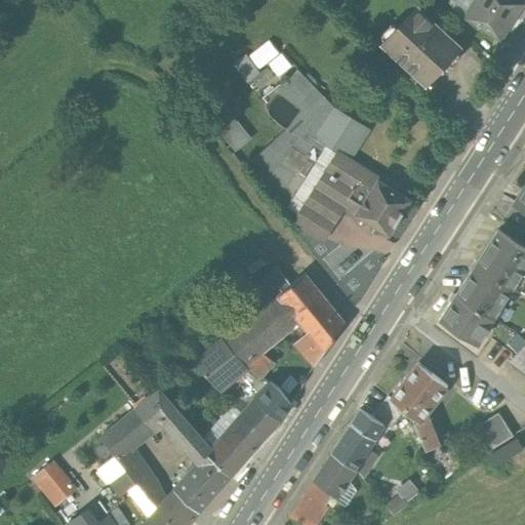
[(516,0),(475,0),(465,16),(500,39),(523,4),(516,0)]
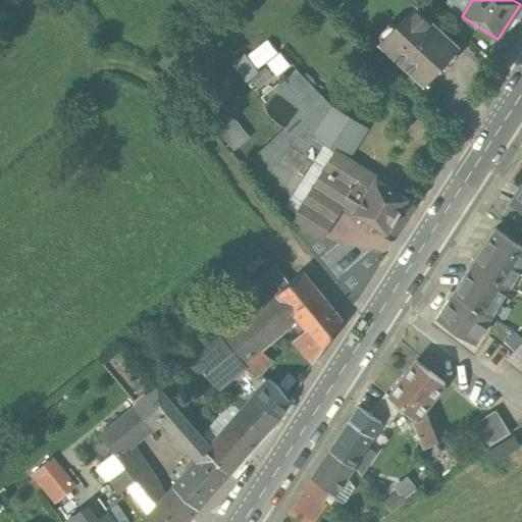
[(457,47),(415,7),(380,44),(422,83),(457,47)]
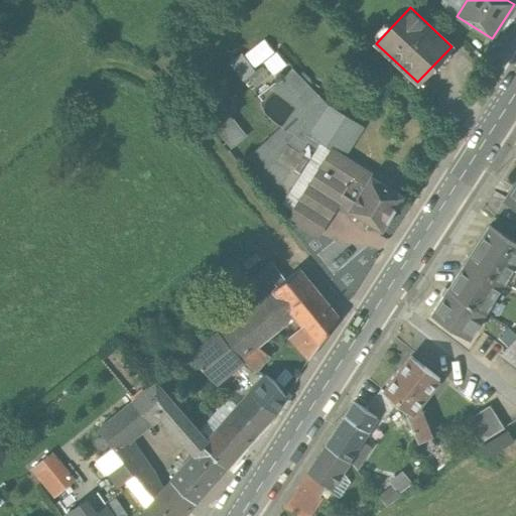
[(404,196),(338,153),(325,173),(319,175),(315,181),(316,188),(338,202),(382,230),(404,196)]
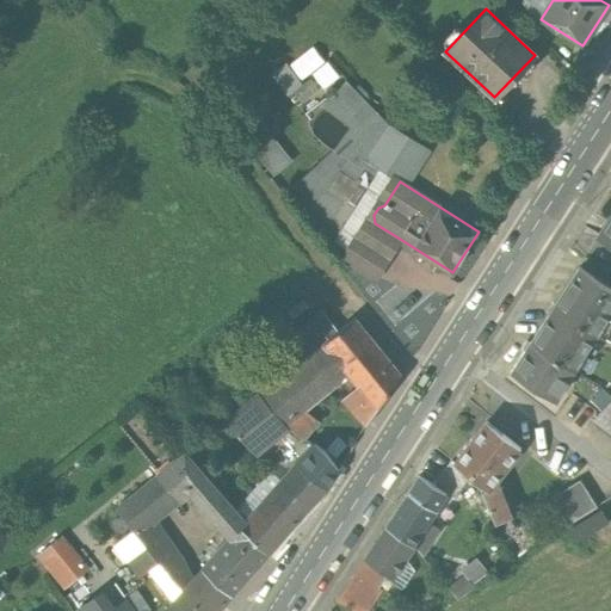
[(375,223),(368,224),(346,258),(376,277),(400,239),(375,223)]
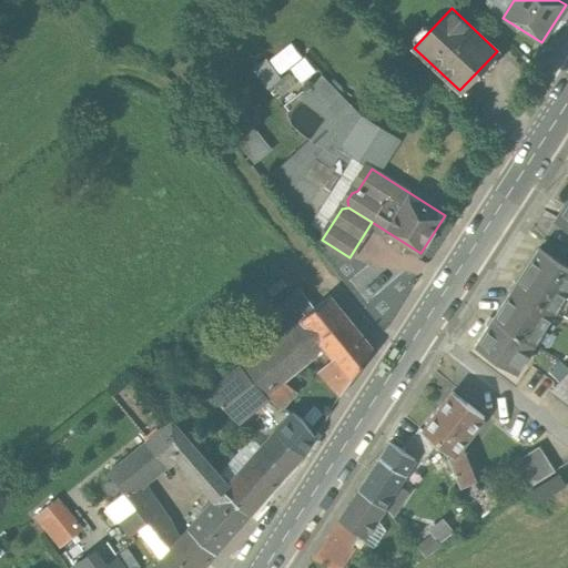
[(567,267),(540,250),(495,318),(535,344),(567,295),(567,267)]
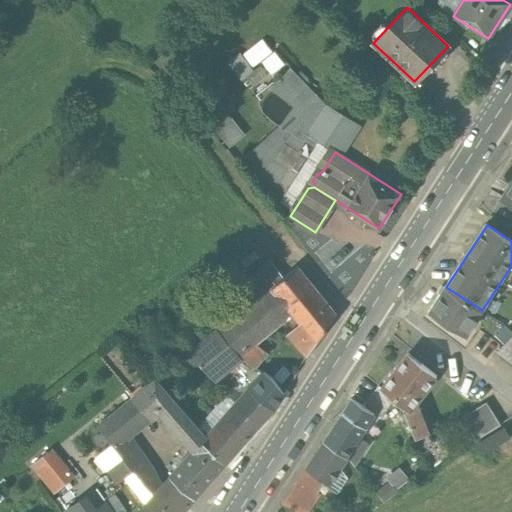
[(272,287),(276,284),(272,280),(281,273),(271,261),(251,277),(252,279),(265,295),(272,287)]
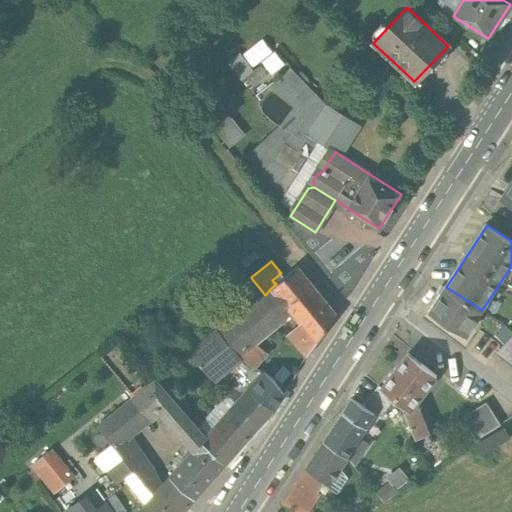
[(272,287),(288,307),(304,293),(305,295),(315,287),(298,266),(276,284),(272,287)]
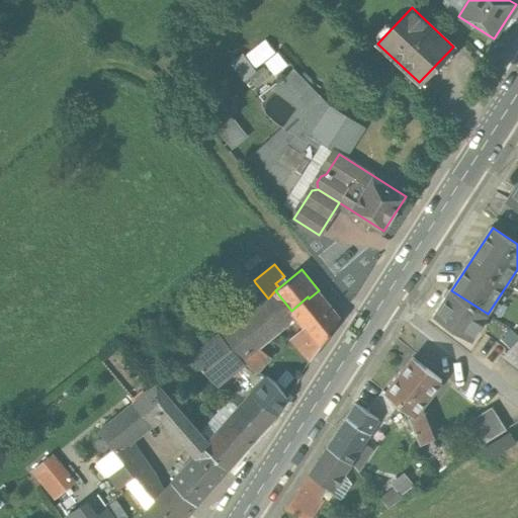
[(255,282),(236,295),(238,297),(199,326),(212,342),(223,334),(244,359),(258,369),(267,357),(258,346),(286,325),(284,323),(291,312),(291,311),(275,290),(268,298),(255,282)]
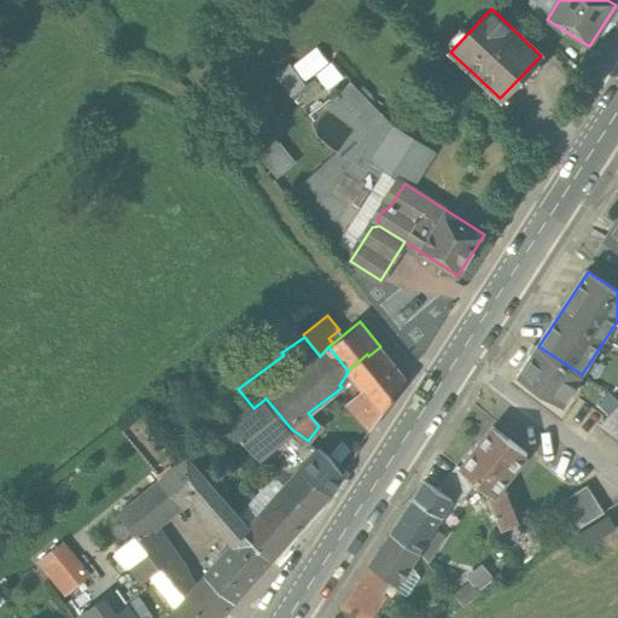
[(372,431),(407,379),(380,347),(368,356),(367,354),(348,371),(348,372),(363,389),(349,403),(360,417),(372,431)]
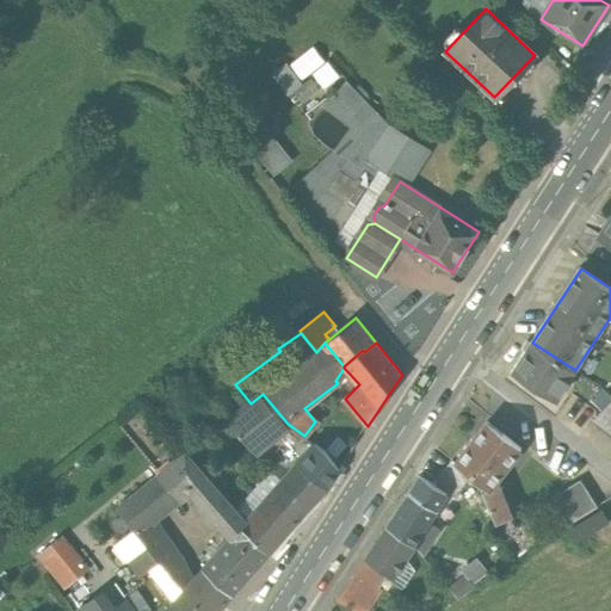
[(575,370),(532,343),(514,370),(557,397),(575,370)]
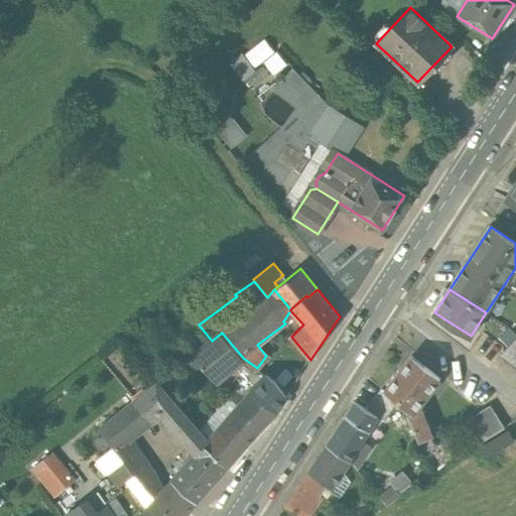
[(515,339),(501,355),(515,366),(515,339)]
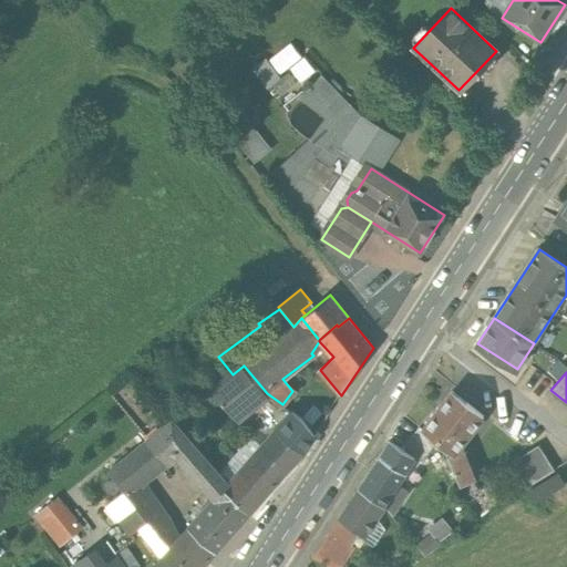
[(332,409),(341,395),(330,382),(316,401),(332,409)]
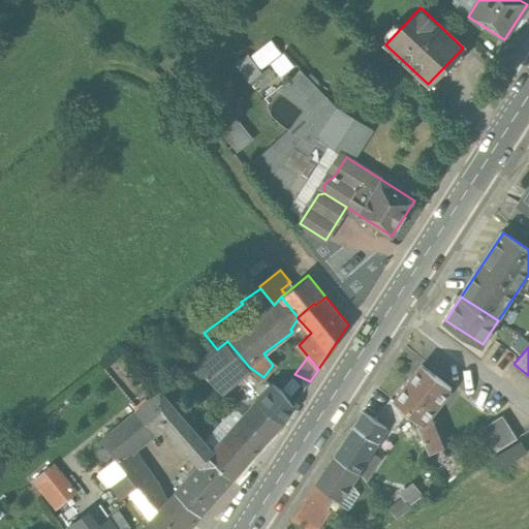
[(396,401),(414,416),(431,454),(443,448),(431,416),(453,389),(424,366),(396,401)]
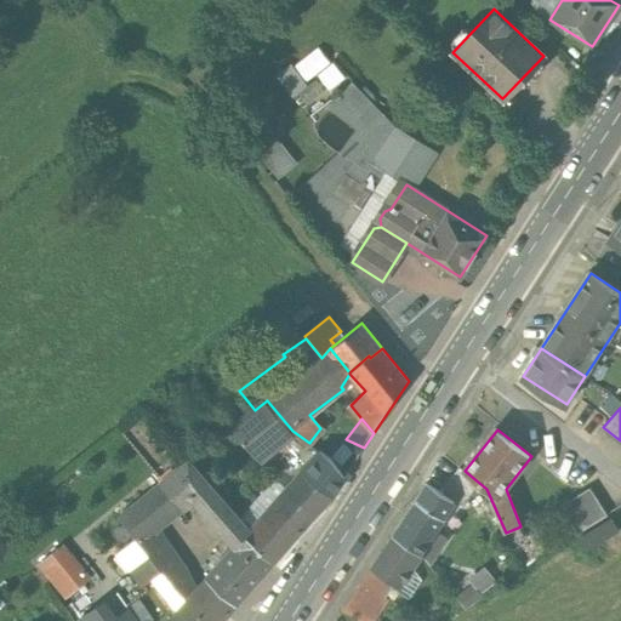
[(346,439),(330,459),(348,471),(364,448),(346,439)]
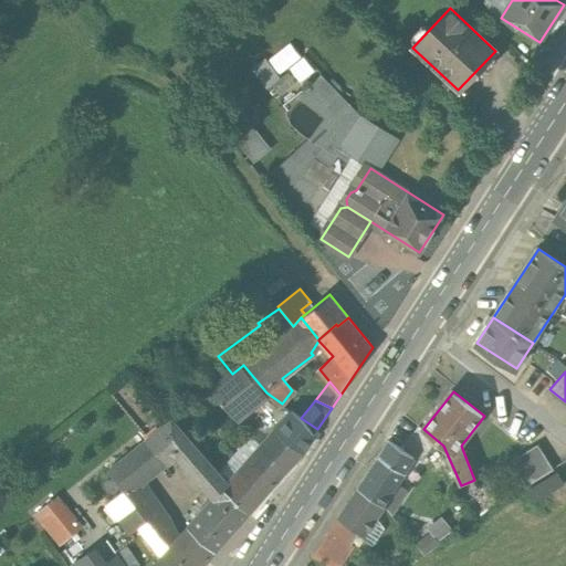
[(313,436),(301,418),(291,411),(275,429),(303,451),(313,436)]
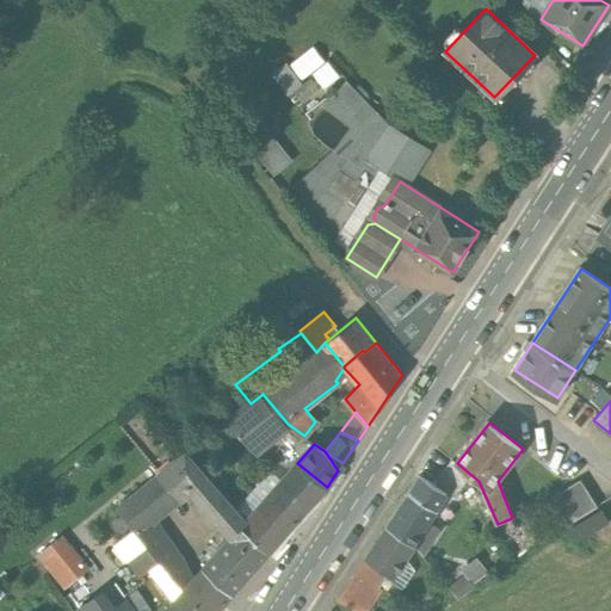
[(191,489),(205,479),(185,456),(118,511),(148,547),(160,562),(170,574),(184,592),(193,581),(183,561),(154,519),(191,489)]
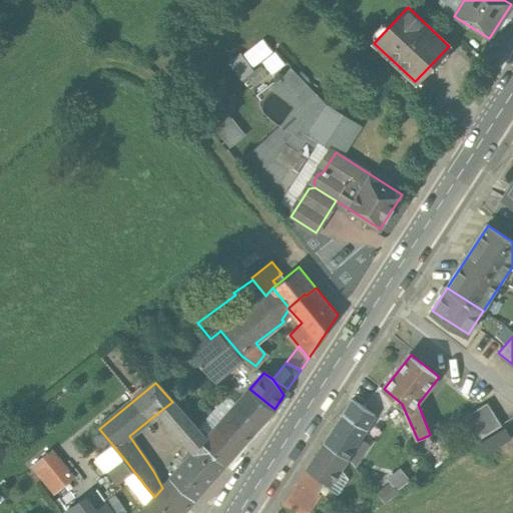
[(226,464),(275,409),(249,389),(205,439),(226,464)]
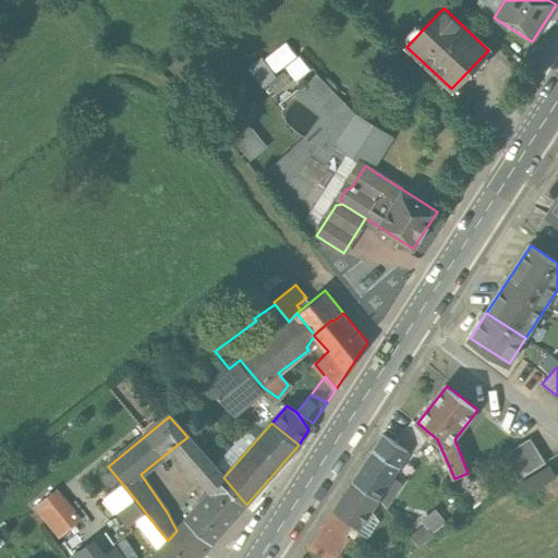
[(211,543),(246,505),(223,477),(187,437),(174,447),(211,490),(185,520),(211,543)]
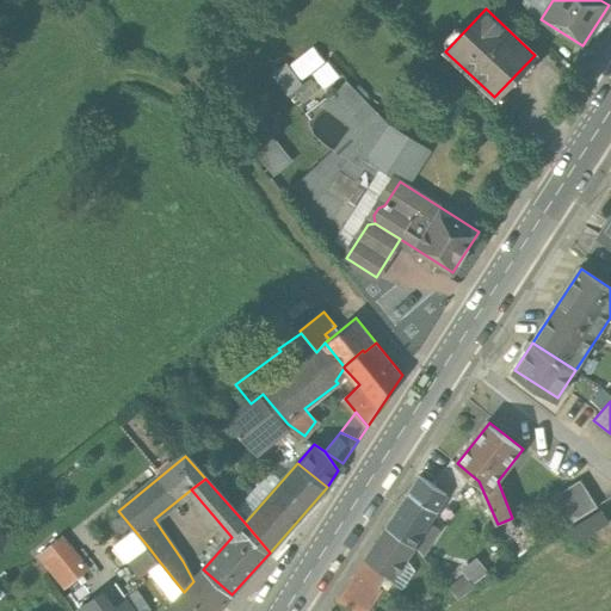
[(581,480),(554,497),(572,524),(599,506),(581,480)]
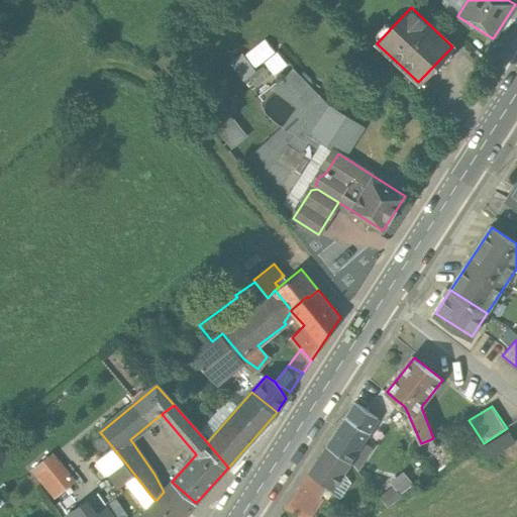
[(327,445),(350,460),(371,430),(347,414),(327,445)]
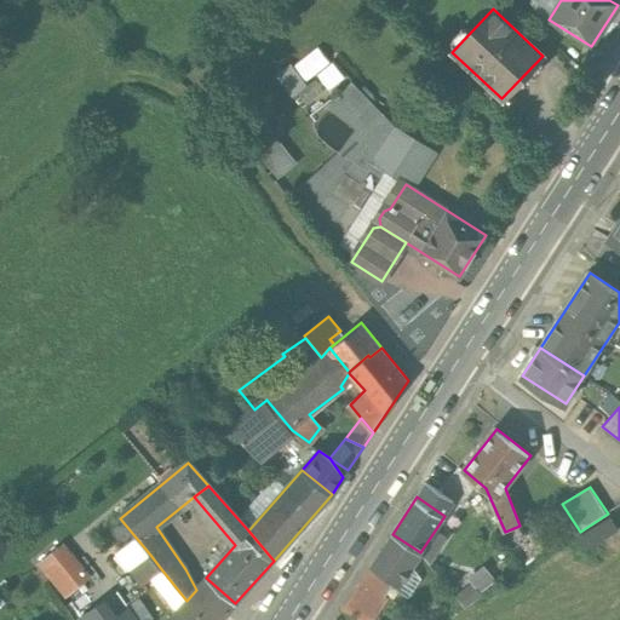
[(586,533),(593,545),(619,529),(619,522),(616,516),(586,533)]
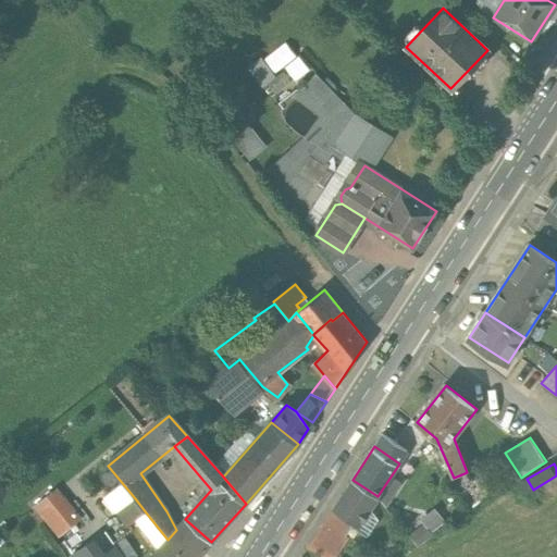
[(381,518),(371,506),(378,496),(353,480),(311,541),(334,556),(349,533),(347,531),(355,520),(360,523),(356,530),(368,536),(381,518)]
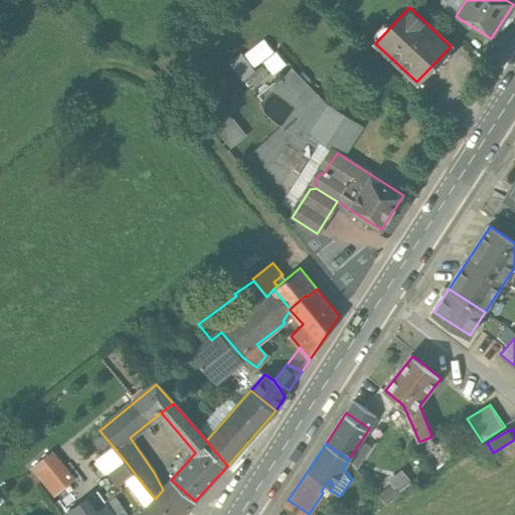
[(135,474),(125,461),(109,473),(120,486),(131,477),(135,474)]
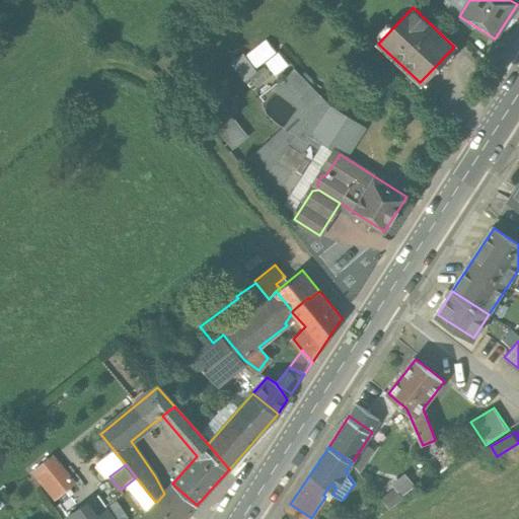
[(46,478),(50,483),(53,480),(59,488),(71,477),(61,465),(46,478)]
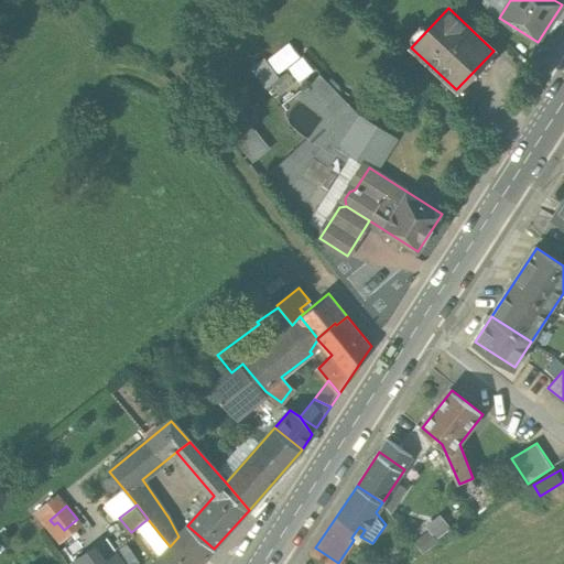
[(443,517),(412,541),(424,555),(455,532),(443,517)]
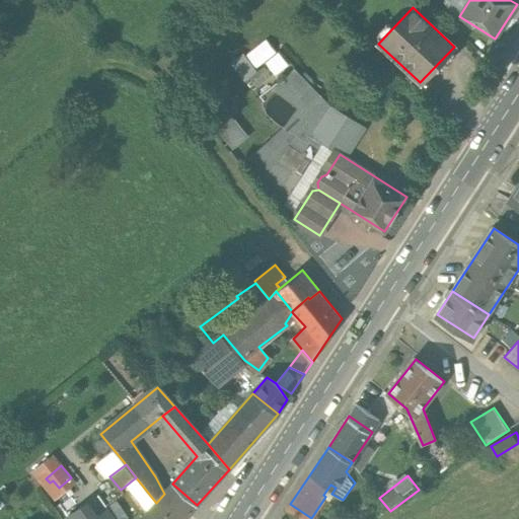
[(53,480),(50,483),(59,495),(74,482),(71,477),(59,488),(53,480)]
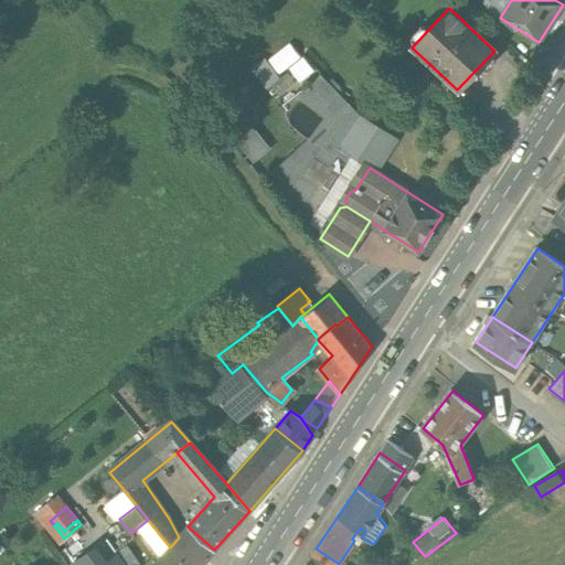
[(148,520),(144,523),(151,533),(152,534),(157,531),(148,520)]
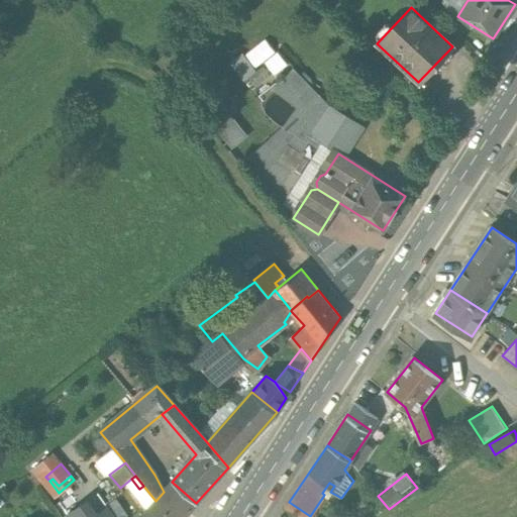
[(183,516),(196,503),(172,482),(164,492),(156,501),(148,508),(144,513),(149,516),(183,516)]
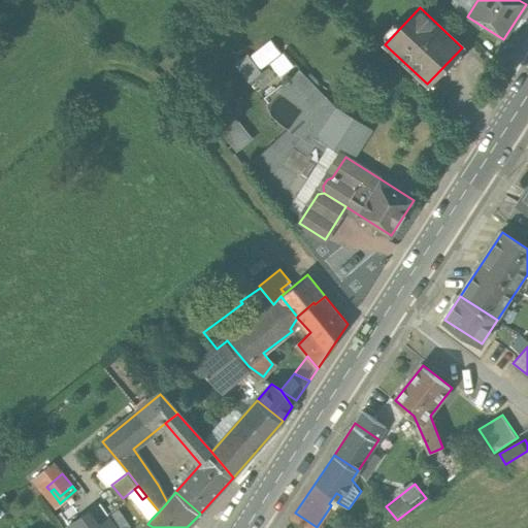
[(152,519),(159,512),(146,496),(142,499),(141,498),(138,501),(152,519)]
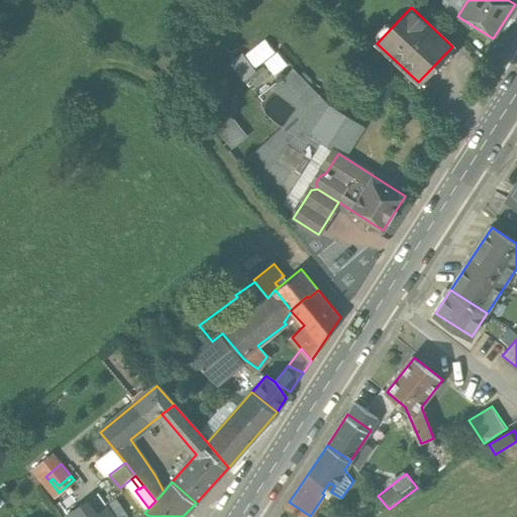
[(66,515),(67,516),(118,516),(99,491),(66,515)]
